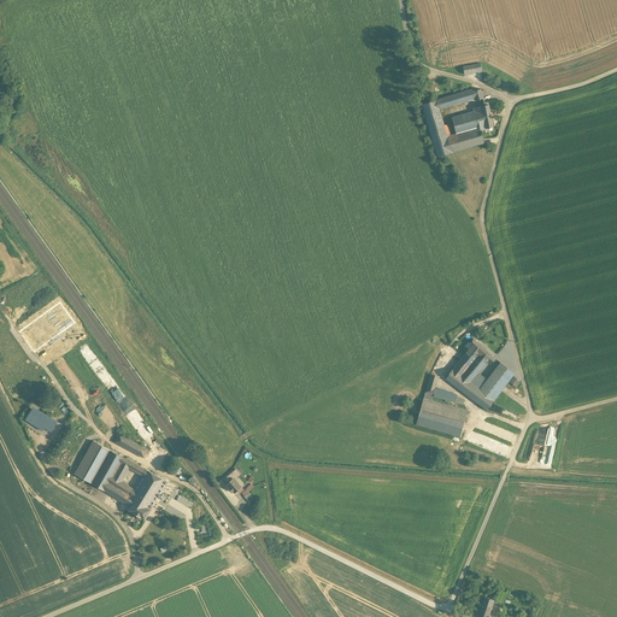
[(481,63),(463,66),(464,75),(482,71),(481,63)]
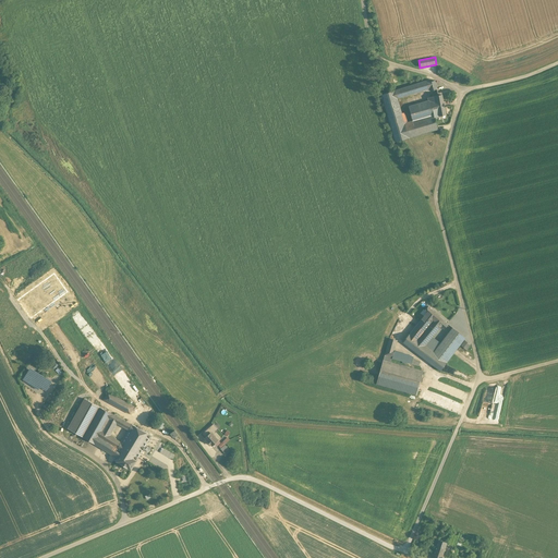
[(401,88),(395,91),(398,99),(403,97),(429,89),(427,83),(427,81),(401,88)]
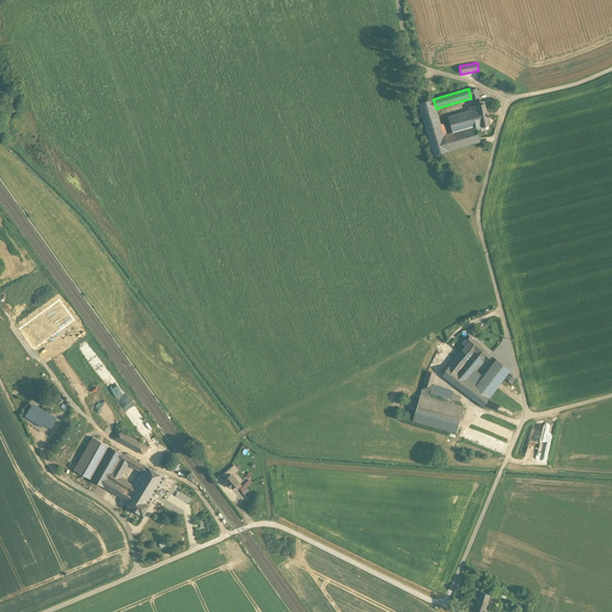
[(477,89),(469,91),(471,98),(472,99),(479,98),(477,89)]
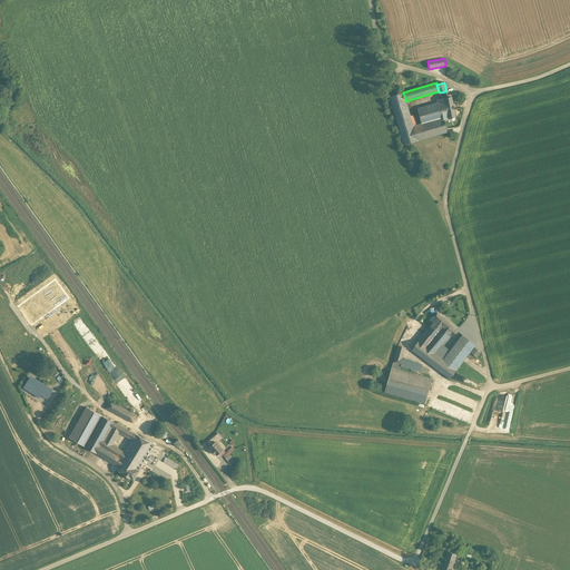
[(403,145),(418,141),(415,131),(413,127),(410,116),(406,101),(403,92),(390,97),(403,145)]
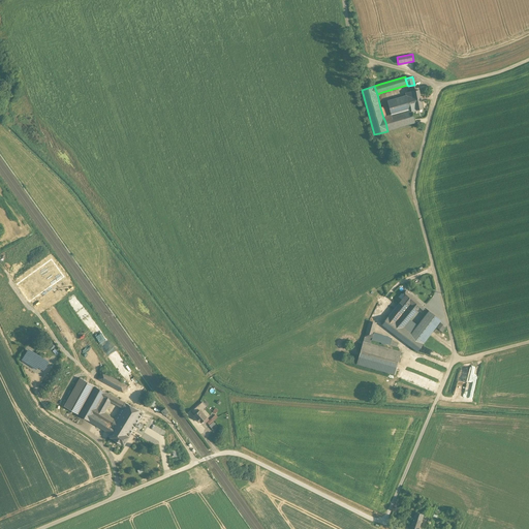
[(419,90),(405,93),(406,96),(408,102),(411,102),(412,111),(423,109),(419,90)]
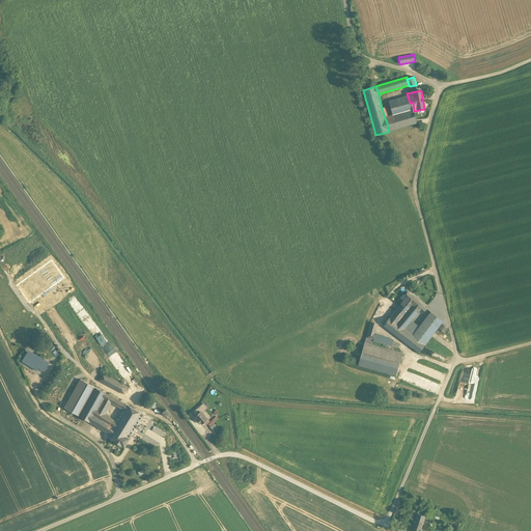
[(410,103),(408,96),(389,101),(393,115),(394,120),(387,122),(389,132),(417,123),(414,111),(413,103),(410,103)]
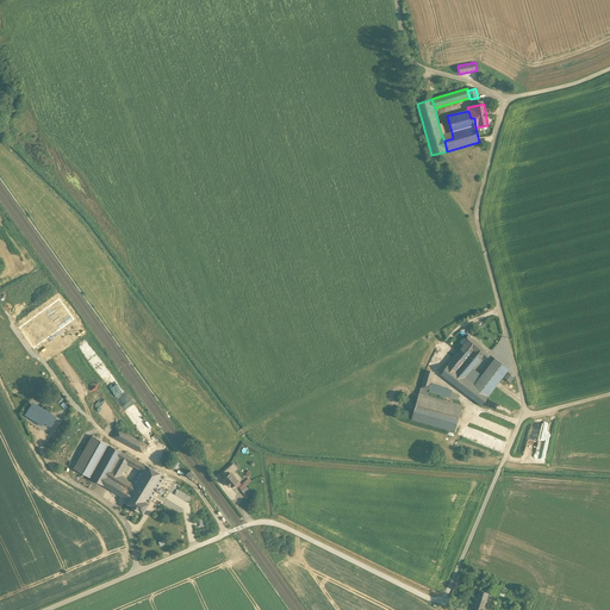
[(485,350),(468,335),(465,340),(467,342),(464,346),(479,360),(481,358),(486,352),(485,350)]
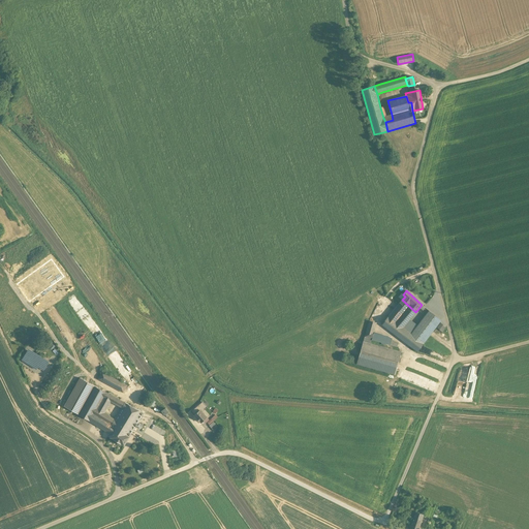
[(415,312),(402,300),(400,303),(413,315),(415,312)]
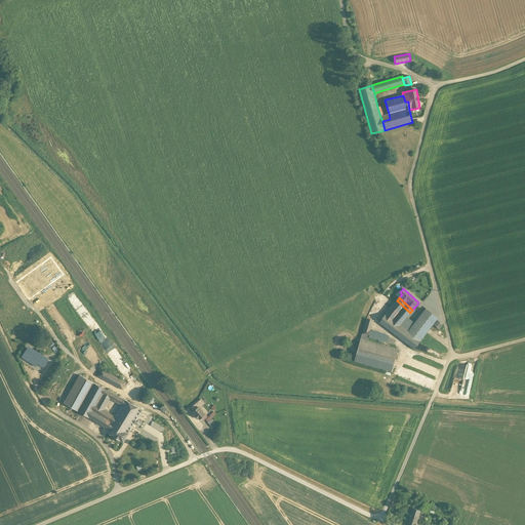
[(406,318),(410,313),(397,300),(386,314),(400,325),(406,318)]
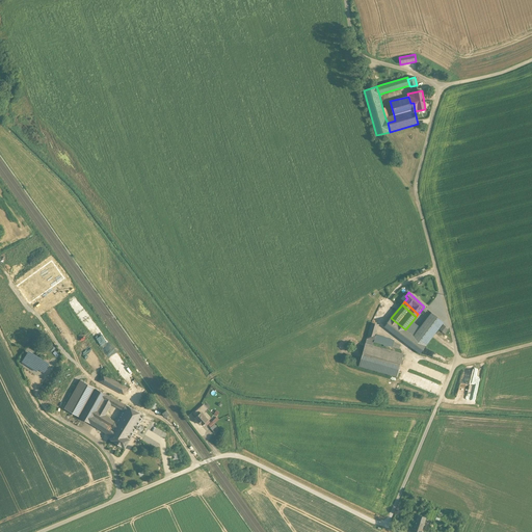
[(416,337),(409,346),(420,354),(442,322),(431,313),(420,329),(416,337)]
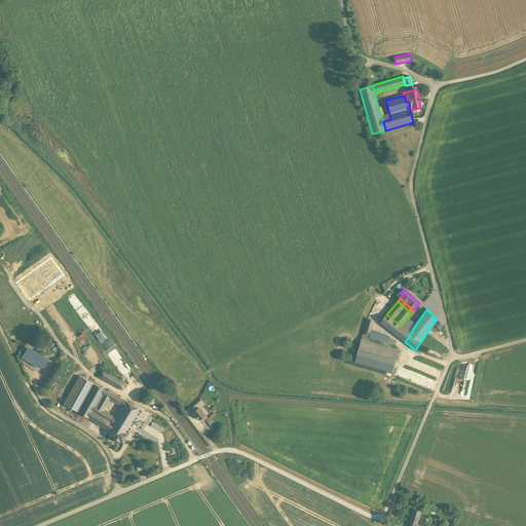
[(405,342),(411,333),(401,326),(386,314),(379,323),(405,342)]
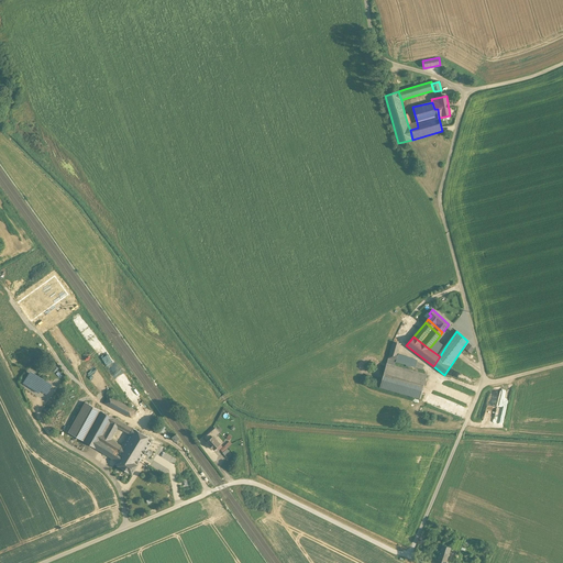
[(444,349),(435,341),(429,349),(440,356),(444,349)]
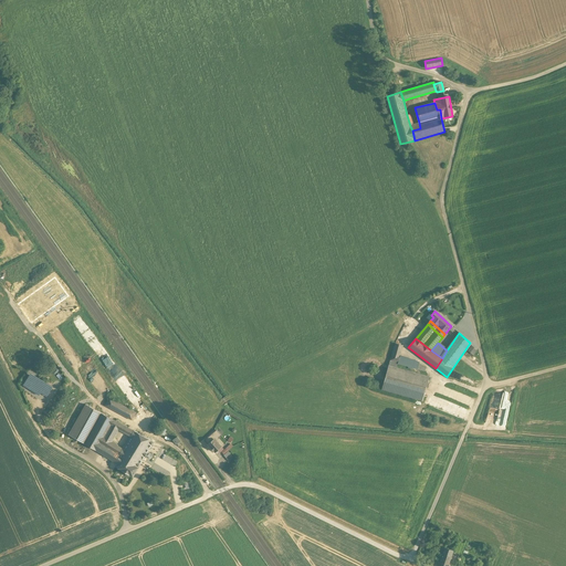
[(100,363),(112,357),(109,353),(104,355),(100,344),(93,346),(100,363)]
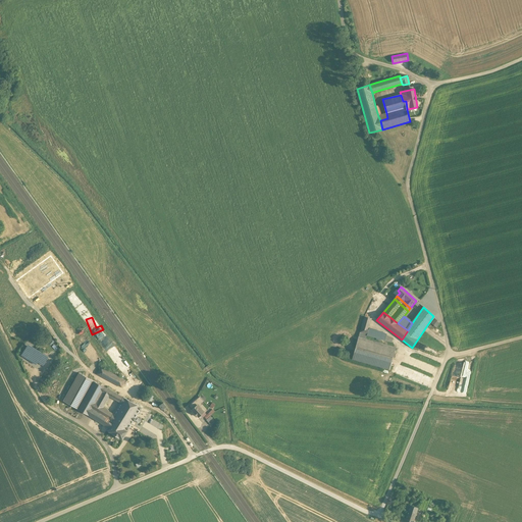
[(371,318),(364,317),(355,352),(353,359),(389,369),(392,362),(396,348),(365,338),(366,335),(392,343),(393,338),(383,332),(369,328),(371,318)]
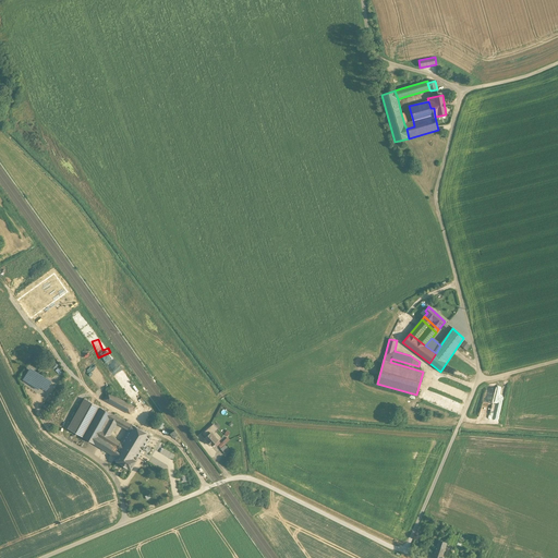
[(95,365),(86,370),(95,385),(104,379),(95,365)]
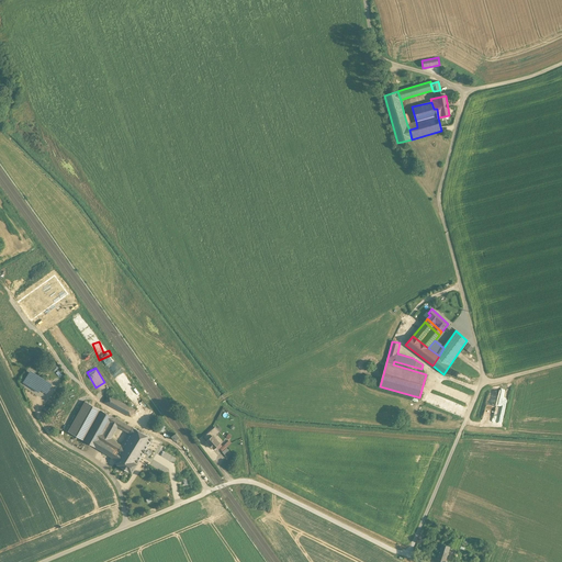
[(38,392),(45,383),(29,373),(23,382),(38,392)]
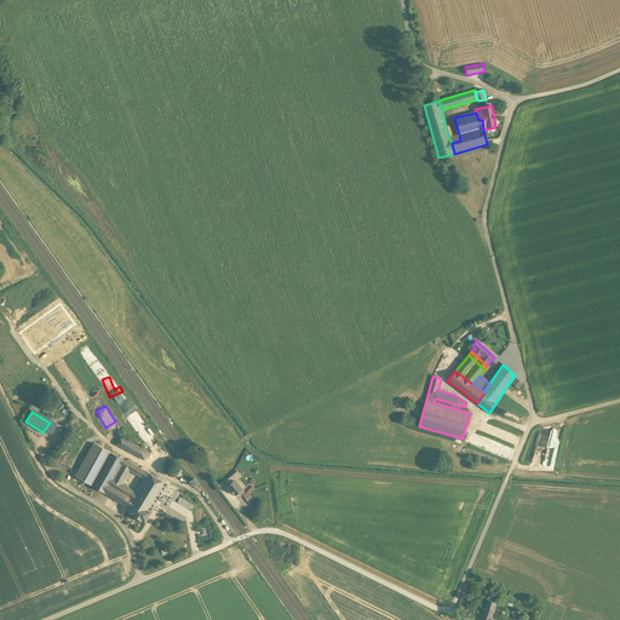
[(549,438),(539,436),(534,461),(544,464),(549,438)]
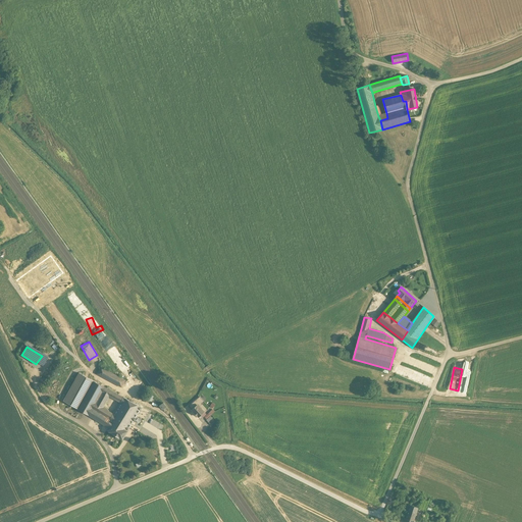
[(127,382),(103,369),(99,376),(123,389),(127,382)]
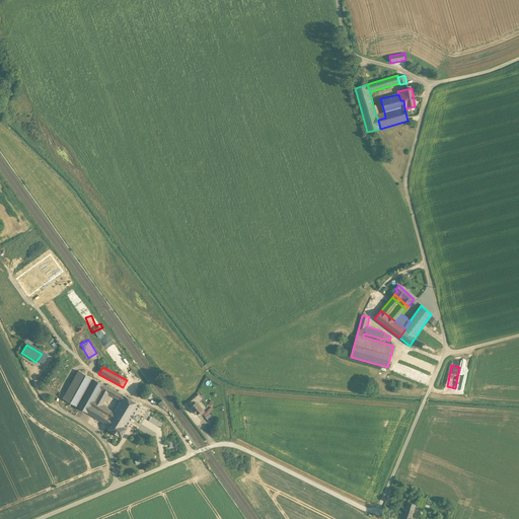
[(123,438),(141,404),(80,370),(64,399),(109,426),(107,430),(123,438)]
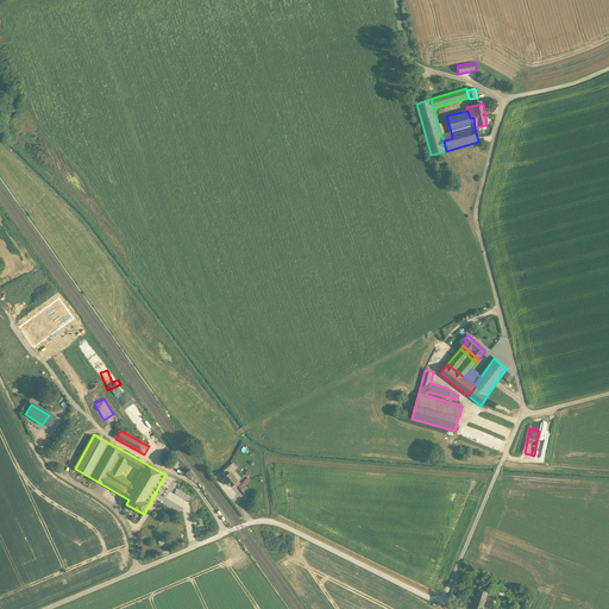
[(233,463),(221,473),(225,478),(224,478),(231,487),(234,483),(237,485),(240,483),(232,473),(237,468),(233,463)]
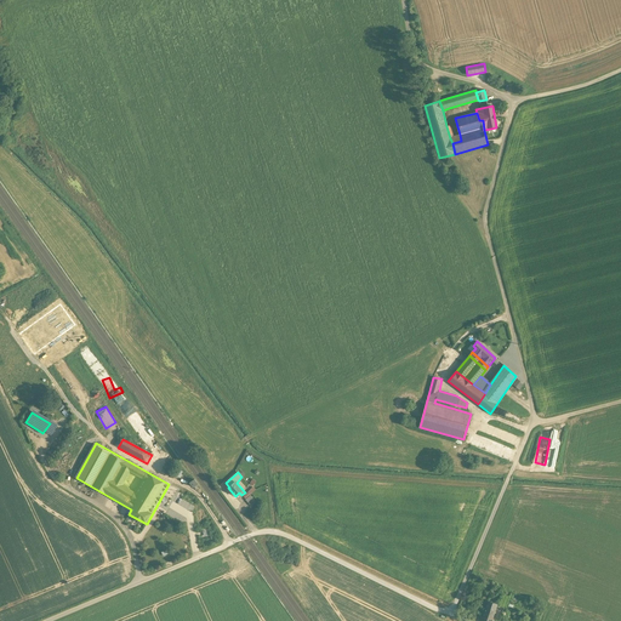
[(255,490),(252,488),(244,496),(251,505),(256,501),(250,495),(255,490)]
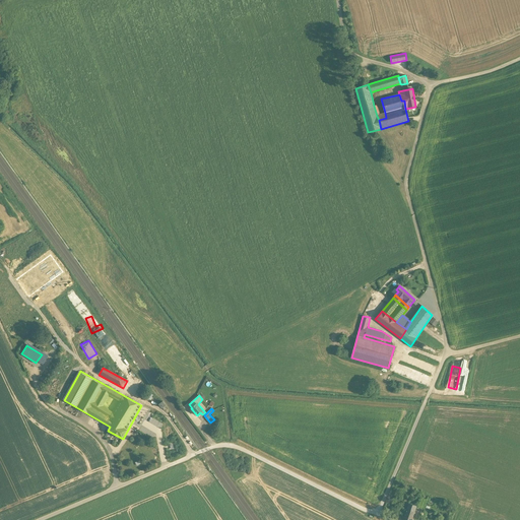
[(411,519),(417,506),(409,503),(404,518),(410,519),(411,519)]
